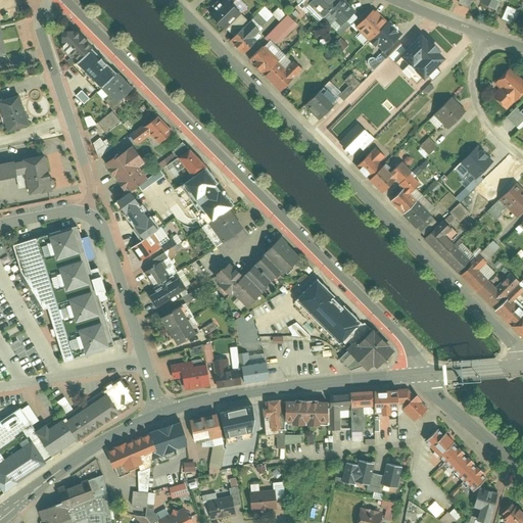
[(241,0),(233,0),(229,4),(225,0),(222,0),(206,14),(221,30),(247,7),(241,0)]
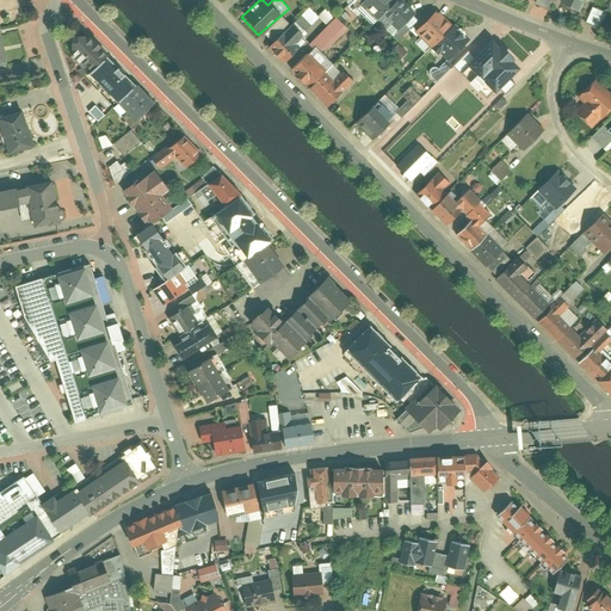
[(370,28),(376,20),(396,41),(419,19),(400,0),(394,0),(352,0),(349,5),(370,28)]
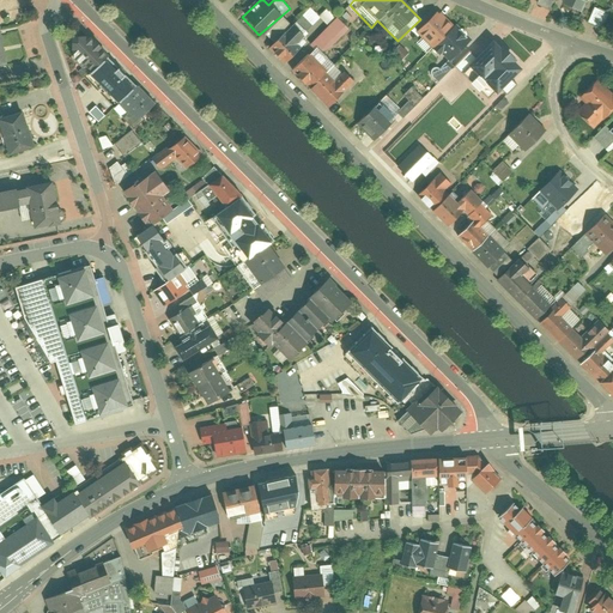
[(564,0),(564,2),(586,12),(589,0),(564,0)]
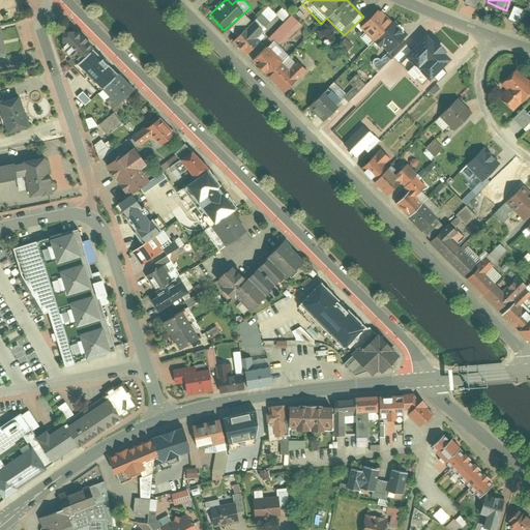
[(243,55),(264,35),(260,31),(276,16),(267,5),(233,38),(238,43),(235,47),(243,55)]
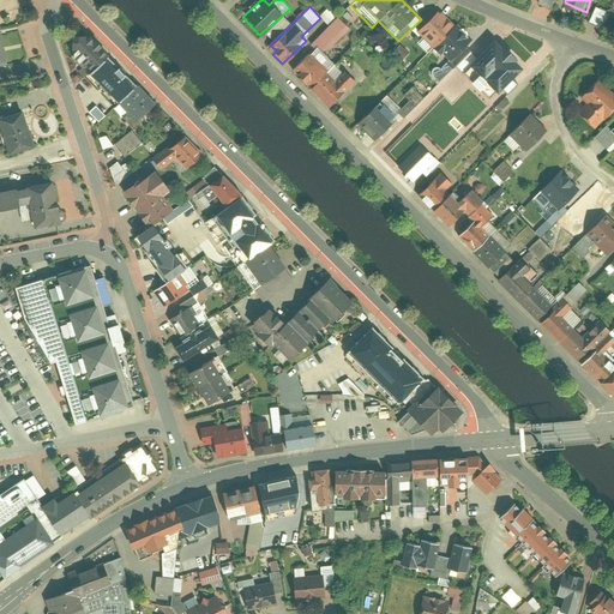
[(438,7),(415,30),(433,49),(434,48),(447,62),(470,41),(438,7)]
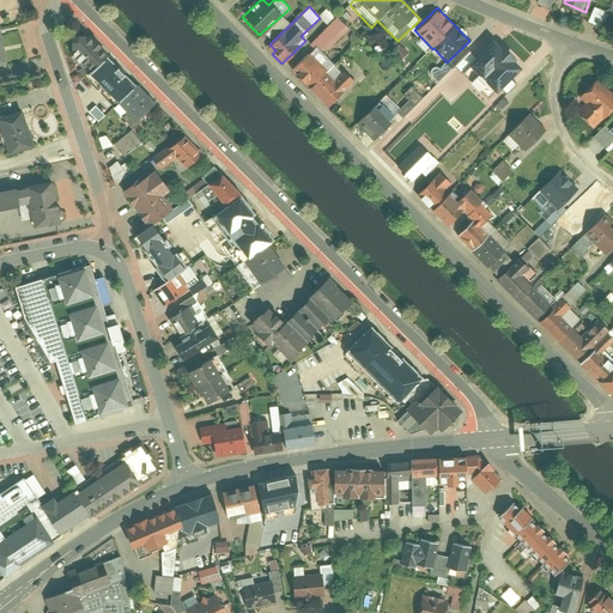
[(594,7),(588,22),(601,28),(608,13),(594,7)]
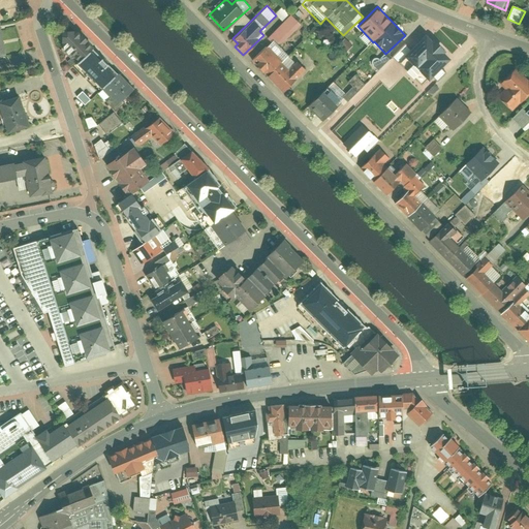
[(290,14),(269,36),(279,47),(301,25),(290,14)]
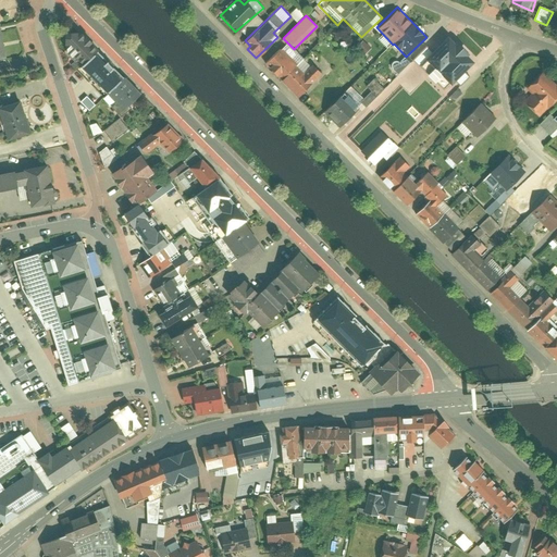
[(118,114),(138,94),(72,26),(59,38),(64,45),(60,49),(104,94),(100,97),(118,114)]
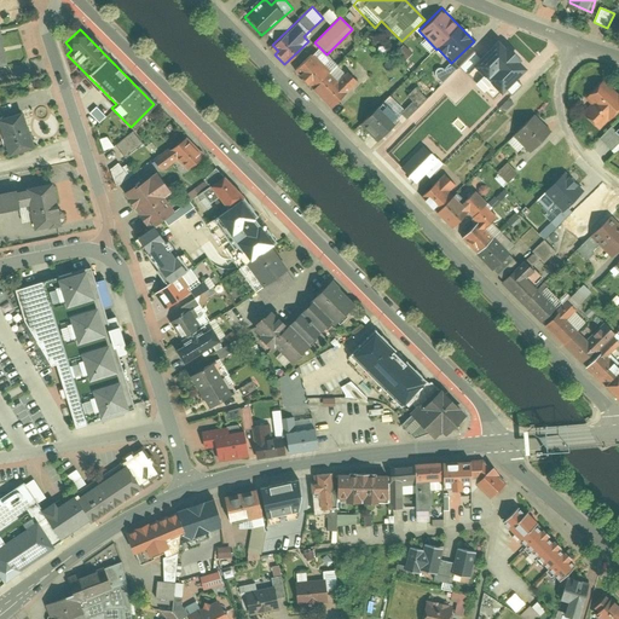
[(496,36),(462,65),(491,99),(525,70),(496,36)]
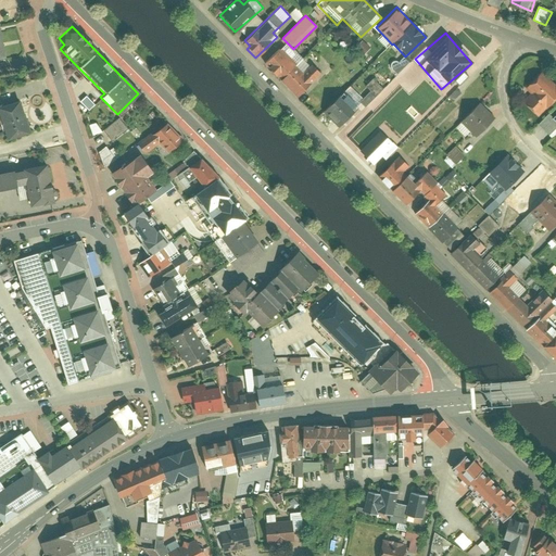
[(381,35),(378,38),(386,47),(389,42),(381,35)]
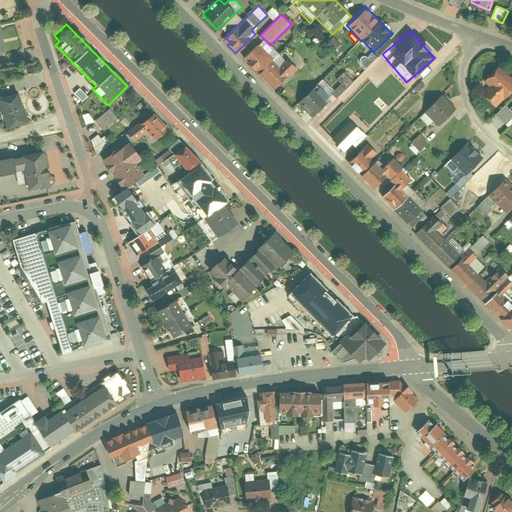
[(272,89),(293,69),(263,37),(242,58),(272,89)]
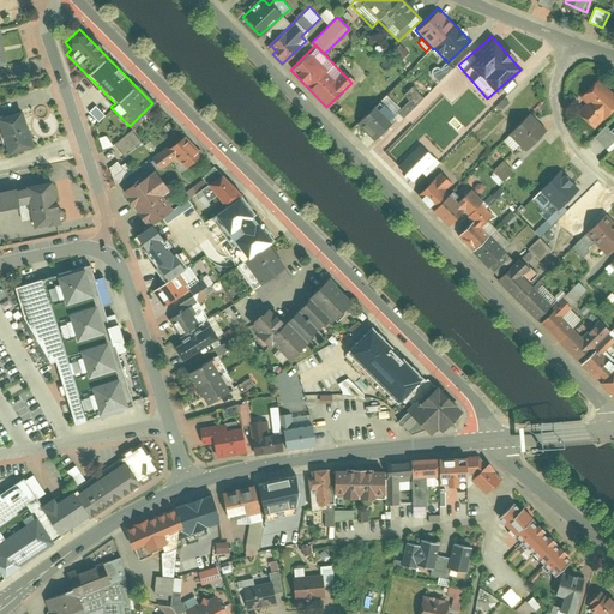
[(613,91),(612,95),(593,78),(577,96),(583,102),(572,114),(590,130),(603,114),(606,115),(613,106),(613,91)]
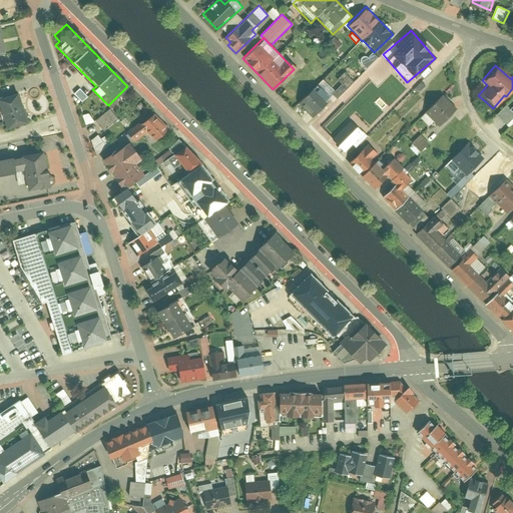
[(336,79),(341,84),(331,93),(336,98),(353,82),(344,72),(336,79)]
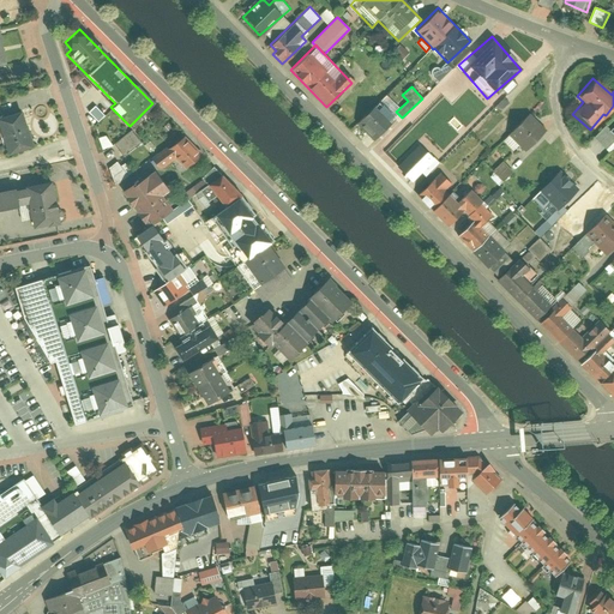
[(372,139),(395,119),(377,101),(355,122),(372,139)]
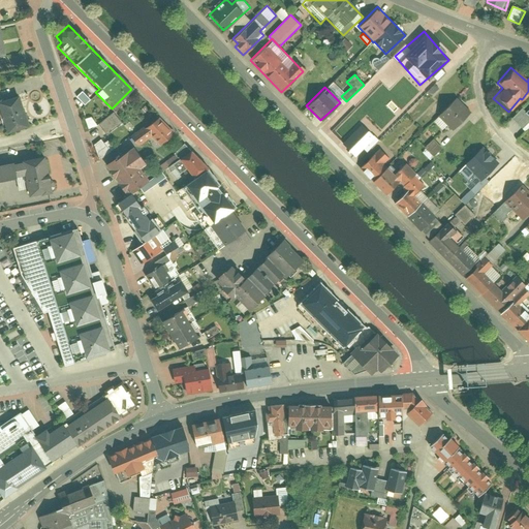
[(82,91),(76,95),(84,104),(89,99),(82,91)]
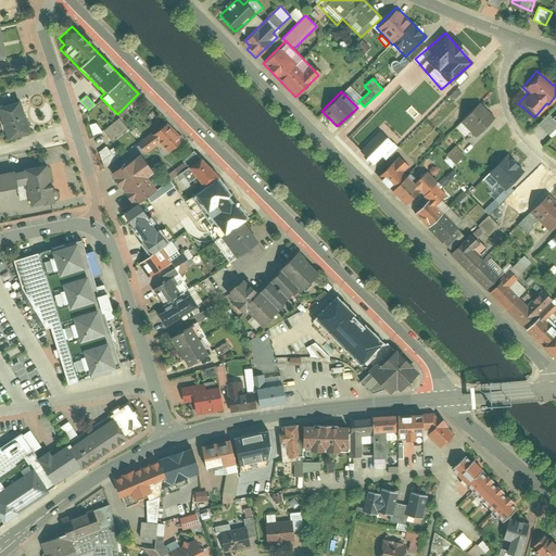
[(21,102),(0,108),(0,119),(7,142),(30,136),(21,102)]
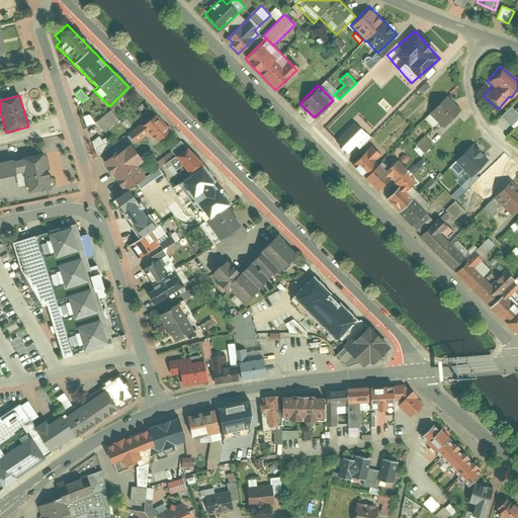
[(463,110),(450,95),(432,112),(445,126),(463,110)]
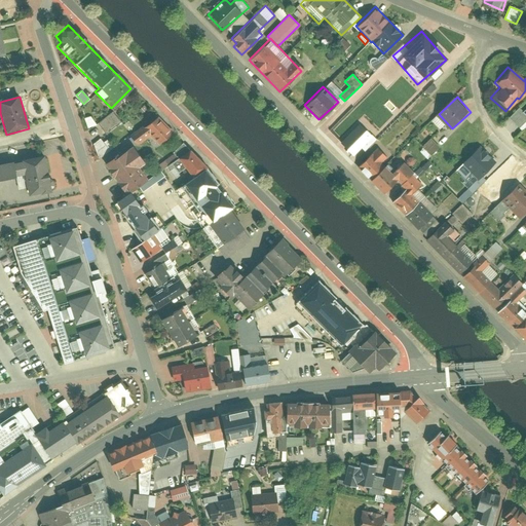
[(106,133),(120,121),(112,111),(98,123),(106,133)]
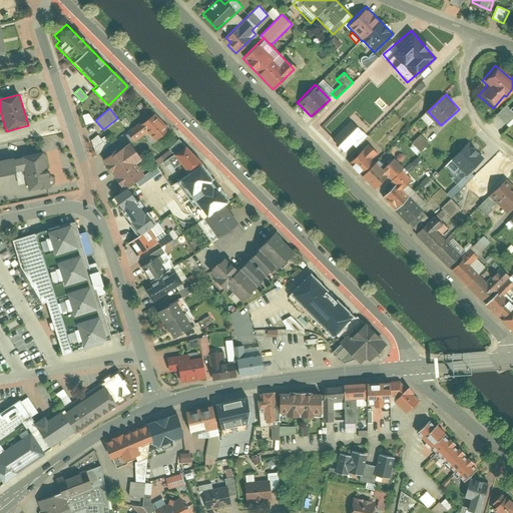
[(154,141),(168,130),(154,111),(125,131),(132,142),(147,132),(154,141)]
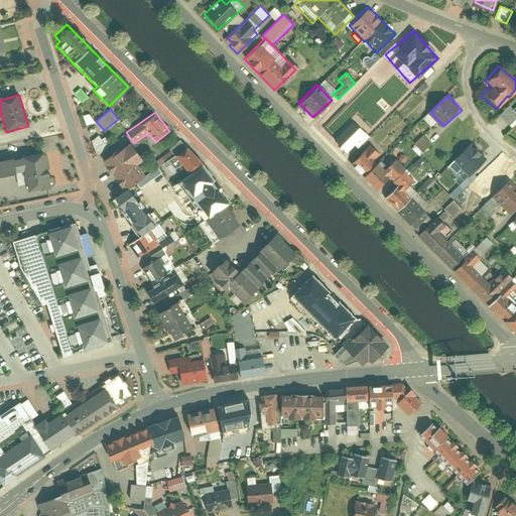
[(89,114),(83,116),(86,124),(92,122),(89,114)]
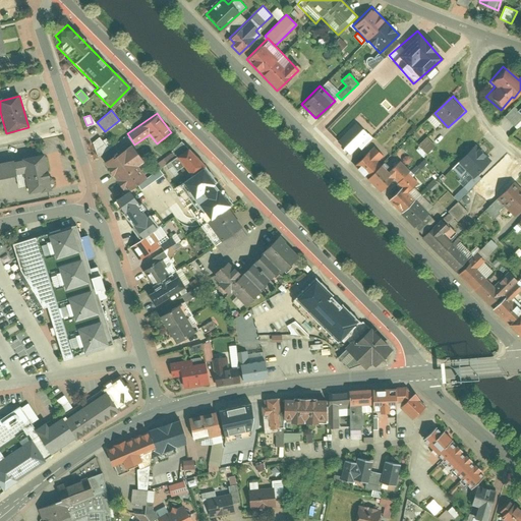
[(356,122),(338,141),(352,154),(369,134),(366,131),(356,122)]
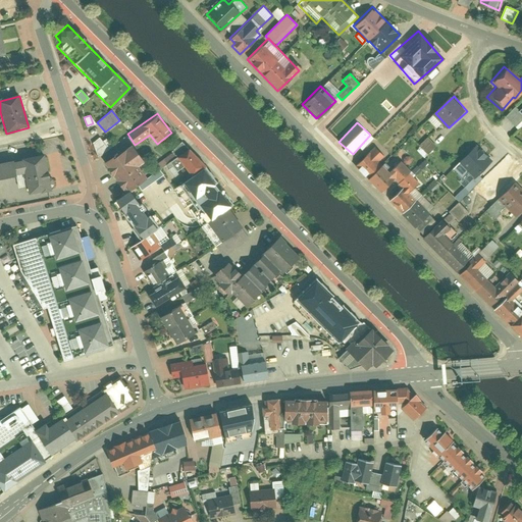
[(415,149),(423,157),(435,146),(427,137),(415,149)]
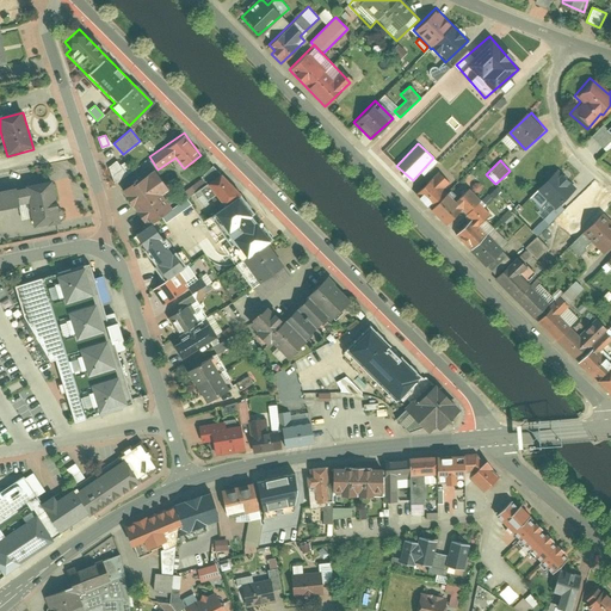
[(113,183),(125,178),(119,161),(107,166),(113,183)]
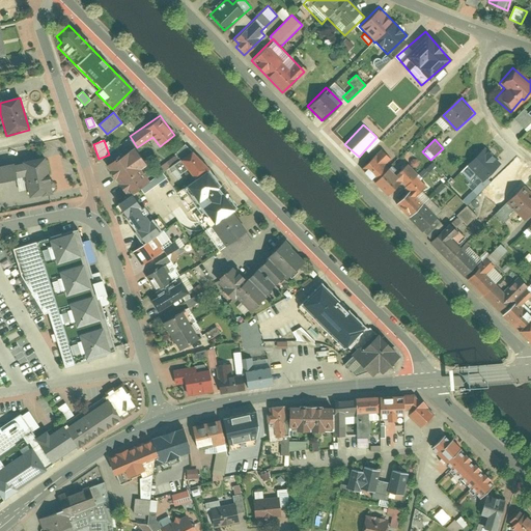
[(192,176),(205,167),(185,144),(173,154),(192,176)]
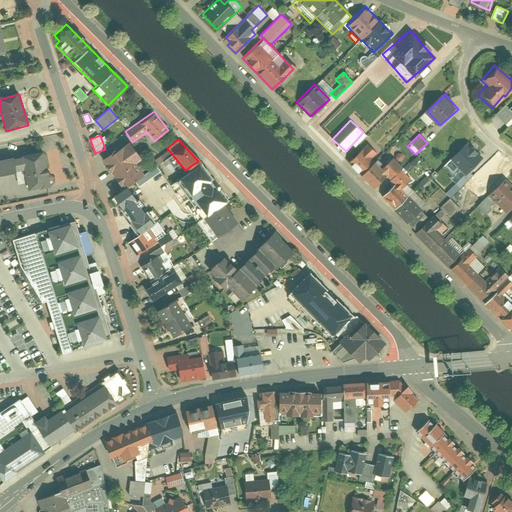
[(140,160),(128,142),(100,160),(122,185),(141,173),(134,164),(140,160)]
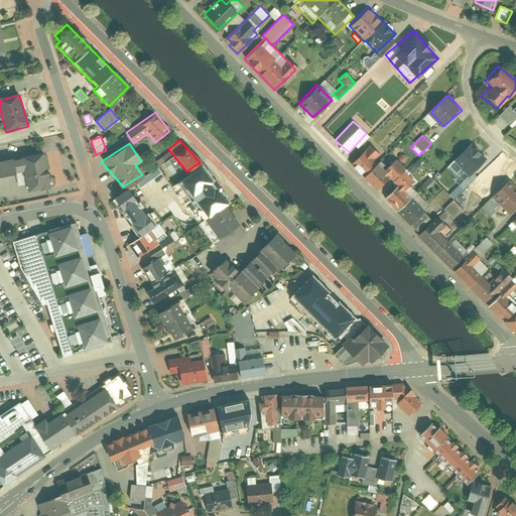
[(469,176),(485,159),(471,145),(448,166),(457,174),(462,169),(469,176)]
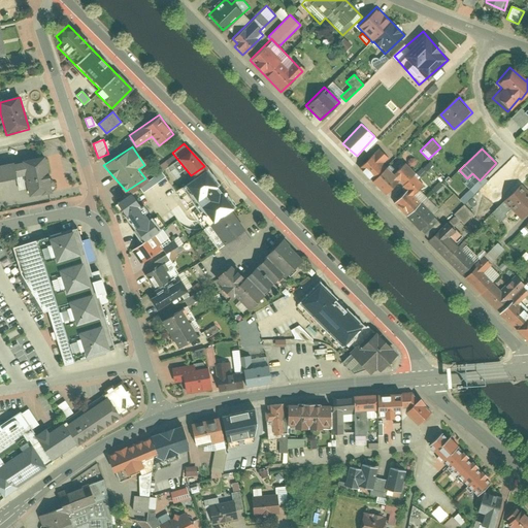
[(373,162),(362,174),(382,192),(389,184),(392,179),(400,172),(395,167),(385,158),(380,154),(373,162)]
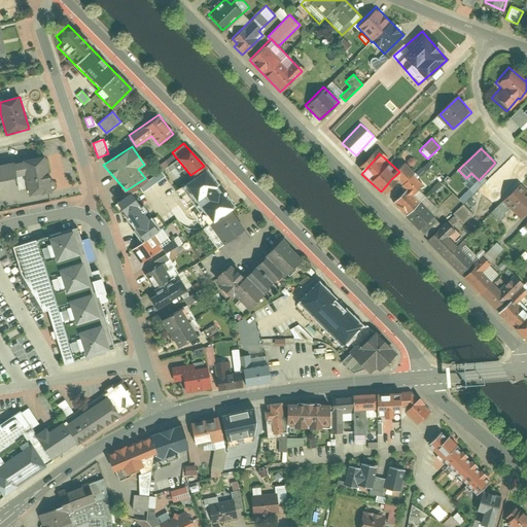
[(49,162),(0,169),(0,184),(20,181),(19,177),(28,175),(32,201),(55,197),(49,162)]
